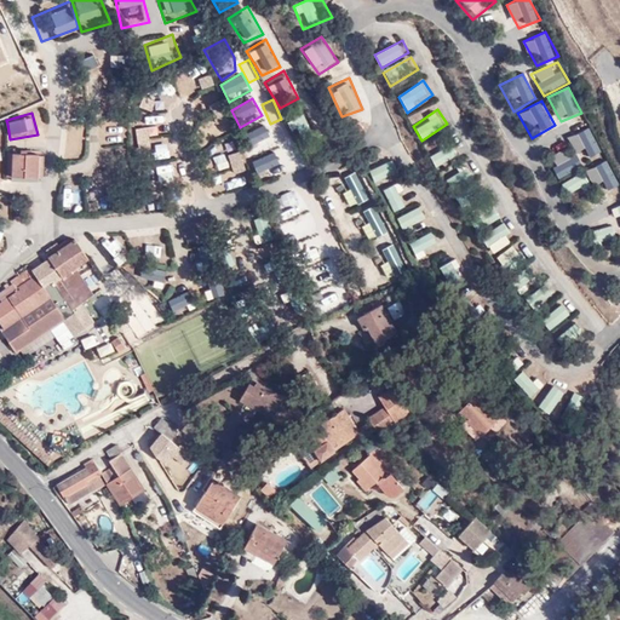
[(357,120),(345,127),(350,135),(362,127),(357,120)]
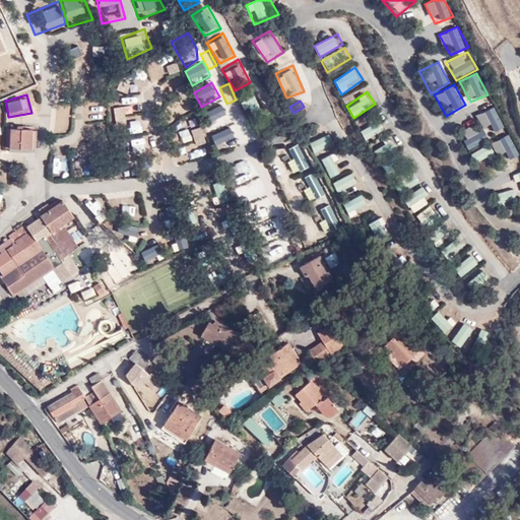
[(222,103),(205,113),(212,127),(231,117),(222,103)]
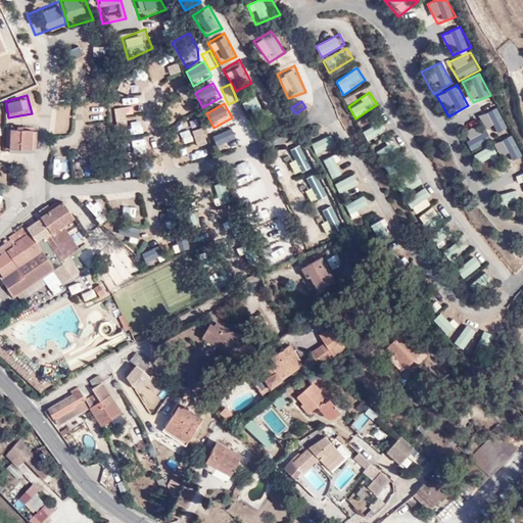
[(480,115),(490,136),(509,129),(497,107),(480,115)]
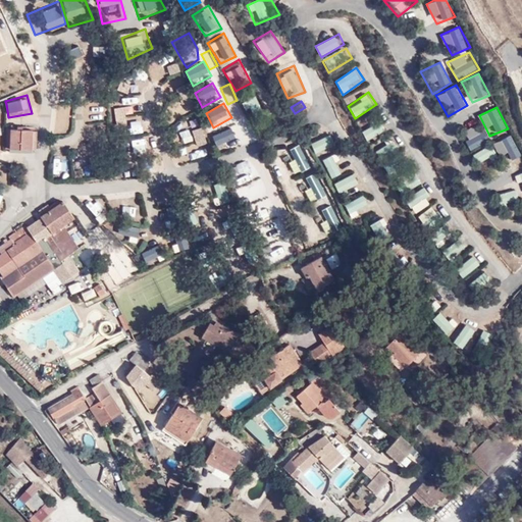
[(133,117),(134,131),(148,128),(147,116),(133,117)]
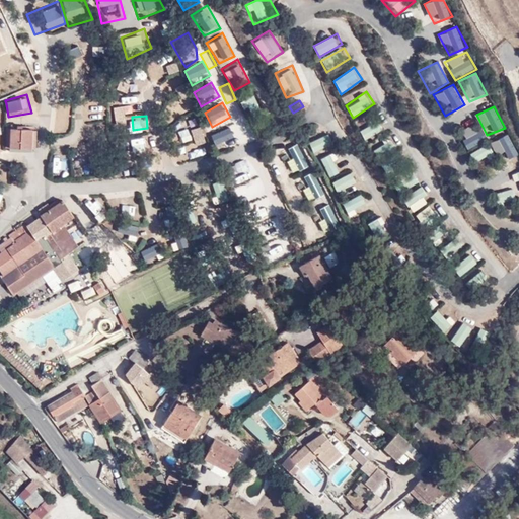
[(388,128),(379,116),(359,130),(367,143),(388,128)]
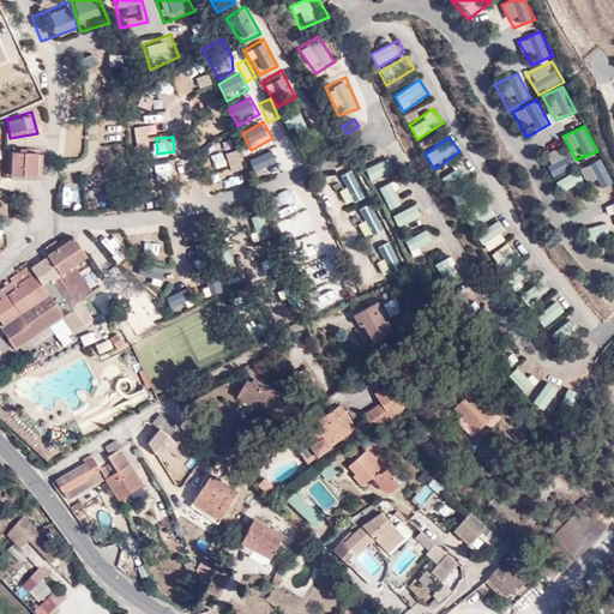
[(292,168),(302,163),(292,138),(282,142),(292,168)]
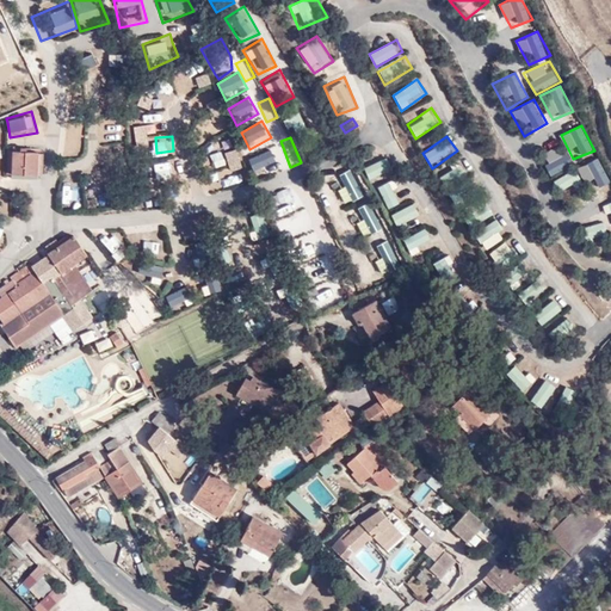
[(538,154),(550,177),(572,168),(559,143),(538,154)]
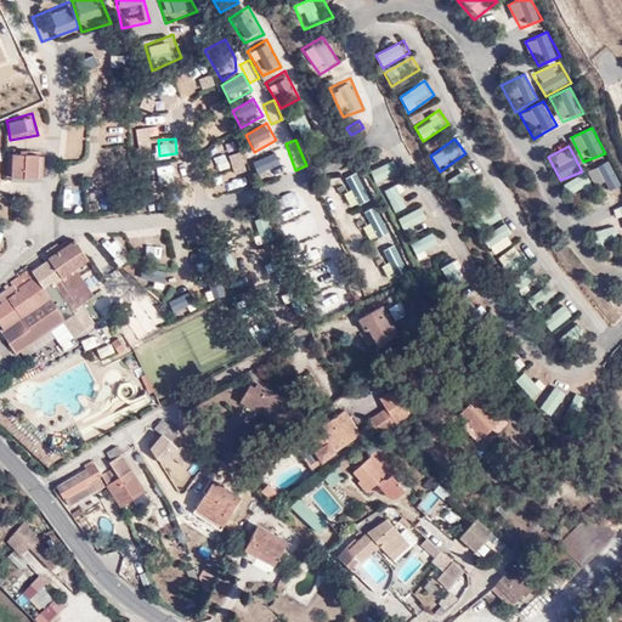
[(35,150),(9,148),(9,177),(34,177),(35,150)]
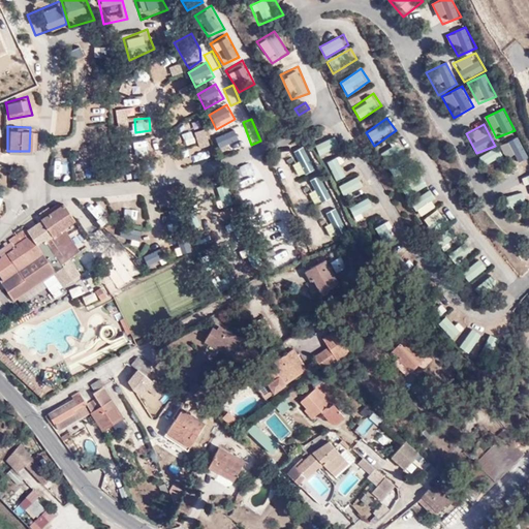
[(236,127),(214,136),(222,155),(247,146),(236,127)]
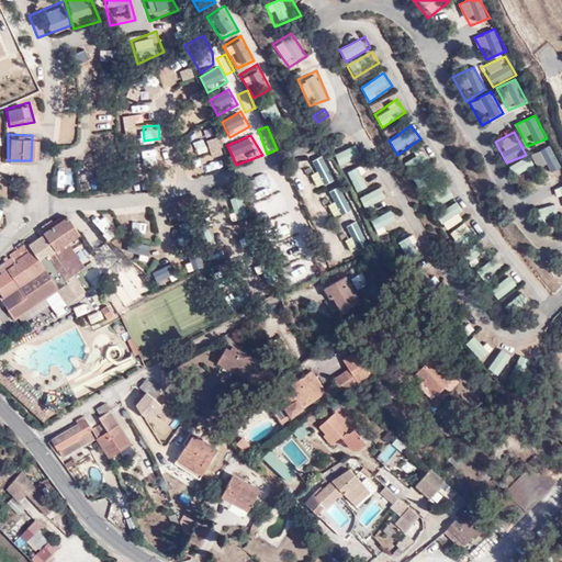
[(362,159),(356,144),(335,156),(343,169),(362,159)]
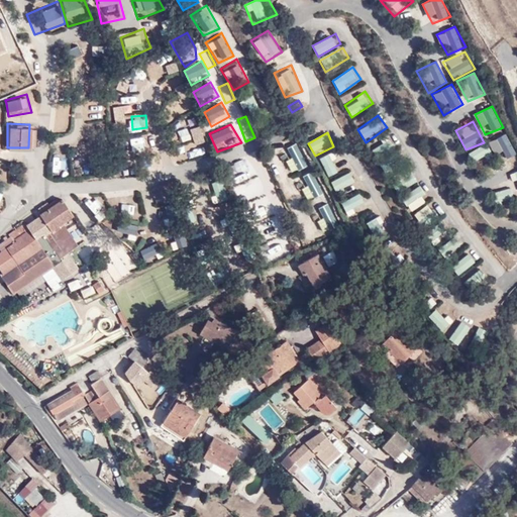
[(489,142),(499,162),(516,153),(506,133),(489,142)]
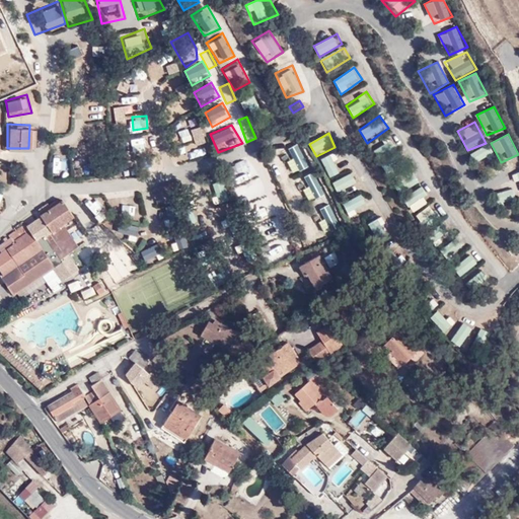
[(310,168),(298,144),(281,152),(293,175),(310,168)]
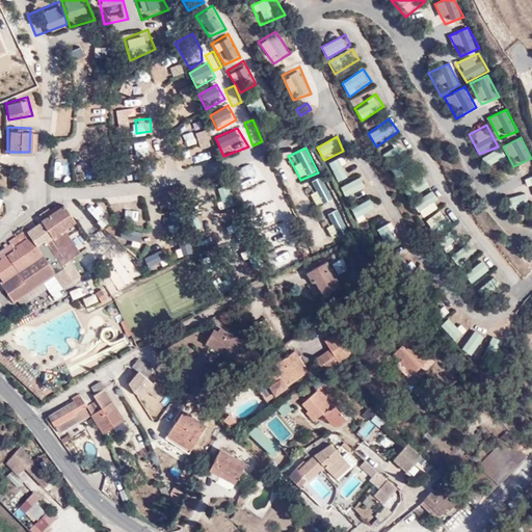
[(482,158),(494,179),(512,170),(501,150),(482,158)]
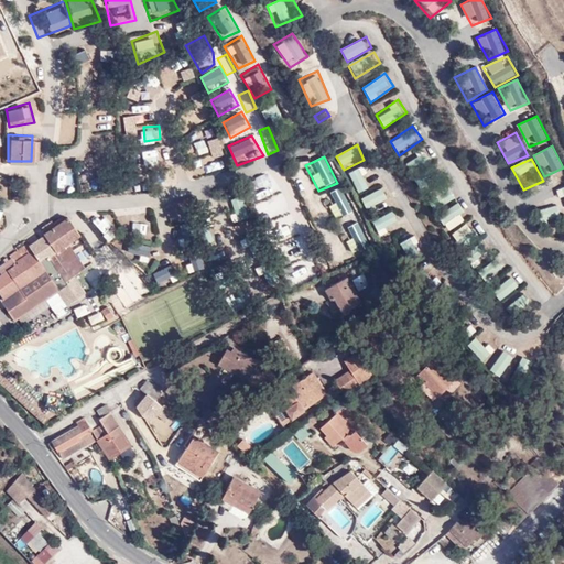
[(378,181),(370,166),(349,177),(357,192),(378,181)]
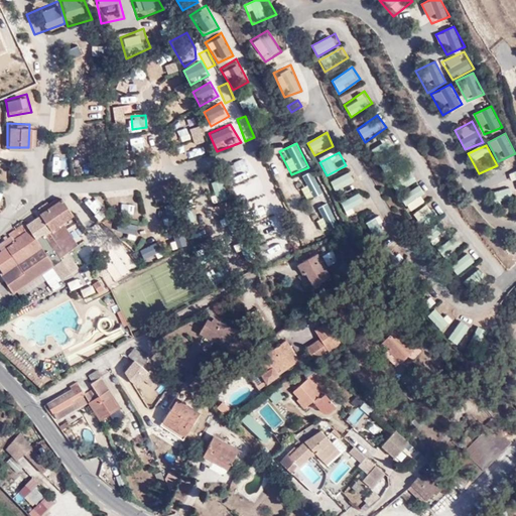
[(264,159),(254,162),(260,186),(271,183),(264,159)]
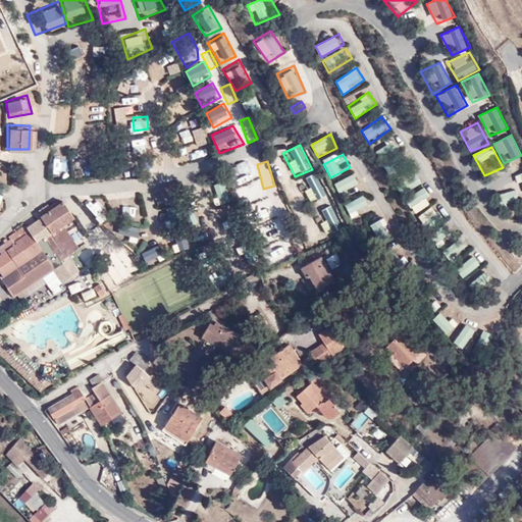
[(328,196),(315,171),(299,179),(311,203),(328,196)]
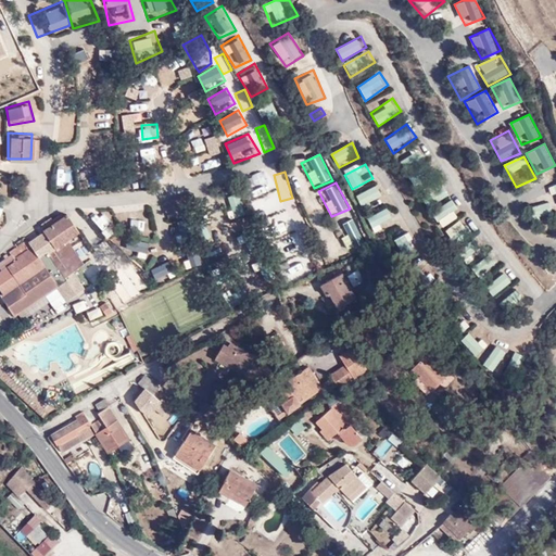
[(382,199),(376,185),(355,196),(363,210),(382,199)]
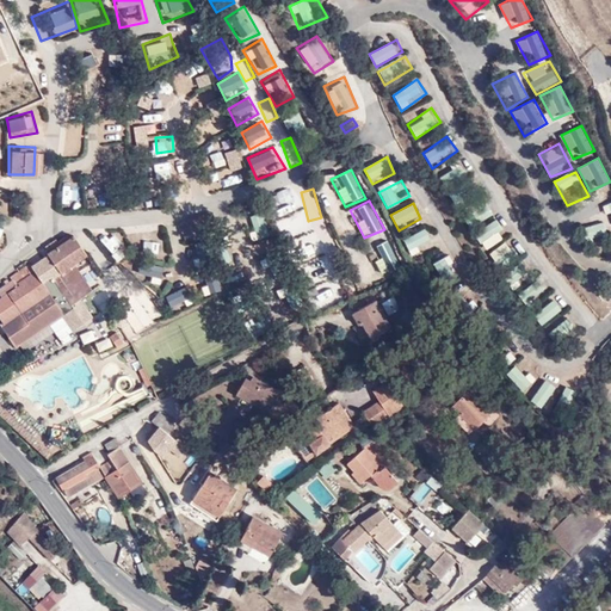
[(597,216),(578,228),(592,250),(610,240),(597,216)]
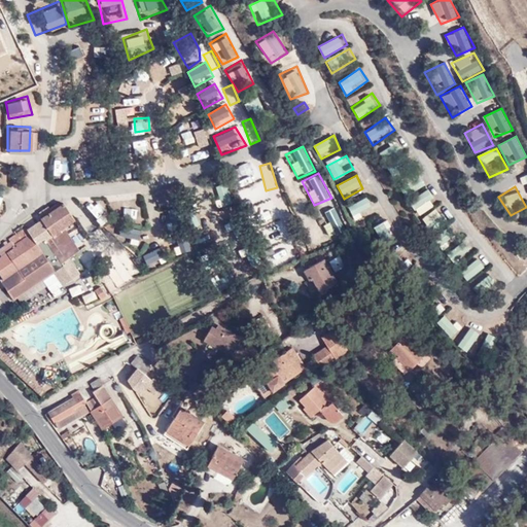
[(441,200),(430,188),(408,207),(418,218),(441,200)]
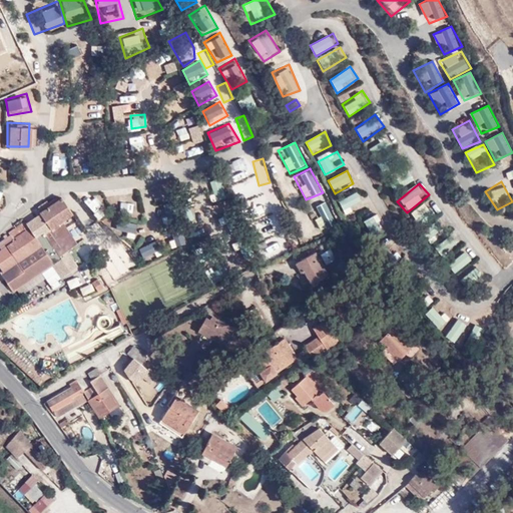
[(273,184),(263,189),(270,205),(280,201),(273,184)]
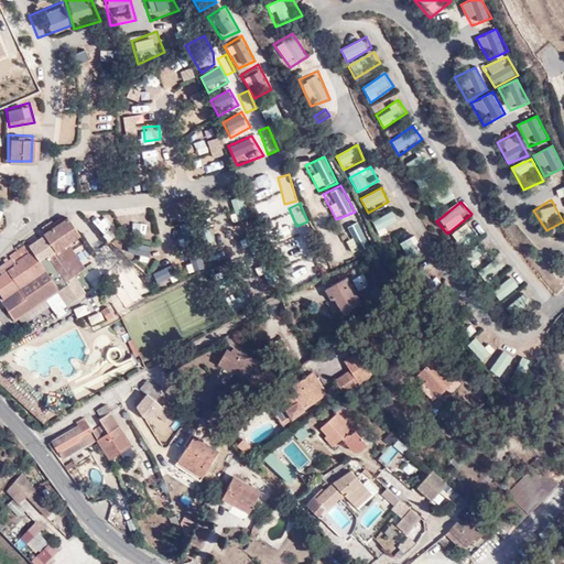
[(400,225),(393,209),(372,220),(380,235),(400,225)]
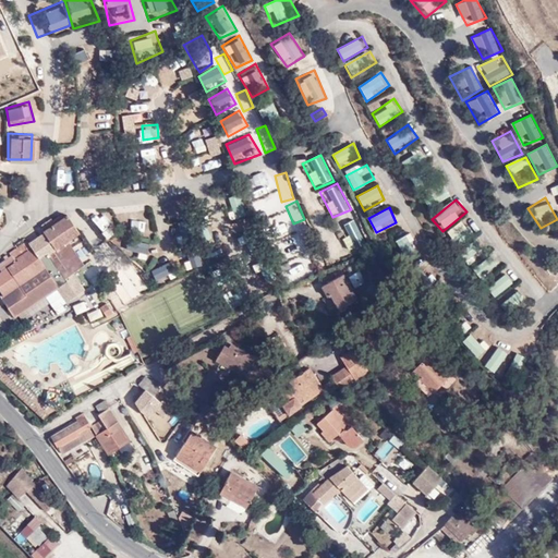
[(19,243),(3,253),(5,256),(0,259),(0,296),(1,299),(12,315),(53,287),(56,286),(62,281),(61,279),(65,276),(76,269),(60,243),(64,241),(76,232),(63,215),(39,231),(43,237),(23,250),(19,243)]
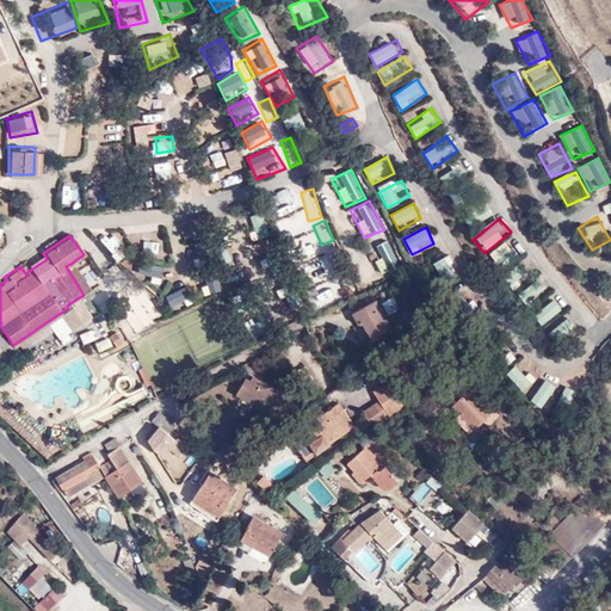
[(402,265),(388,236),(369,246),(382,275),(402,265)]
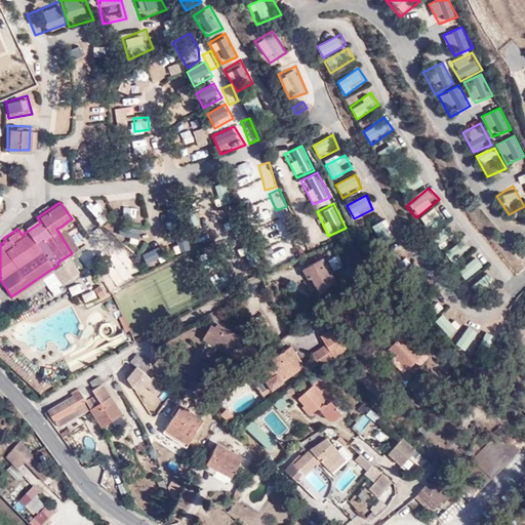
[(452,215),(442,203),(419,221),(430,233),(452,215)]
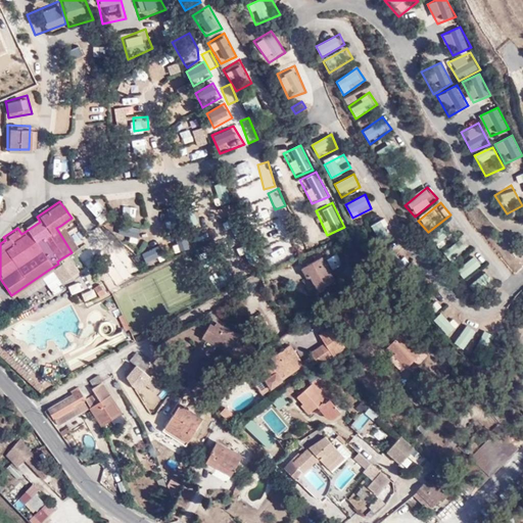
[(134,212),(133,203),(119,204),(120,214),(134,212)]
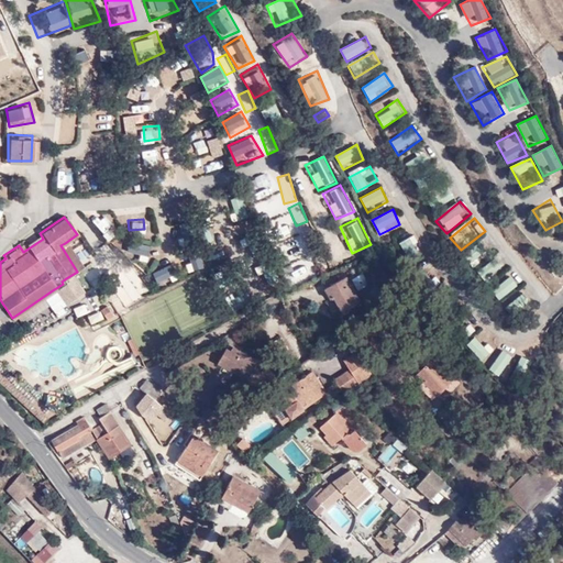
[(430,252),(416,233),(398,243),(414,262),(430,252)]
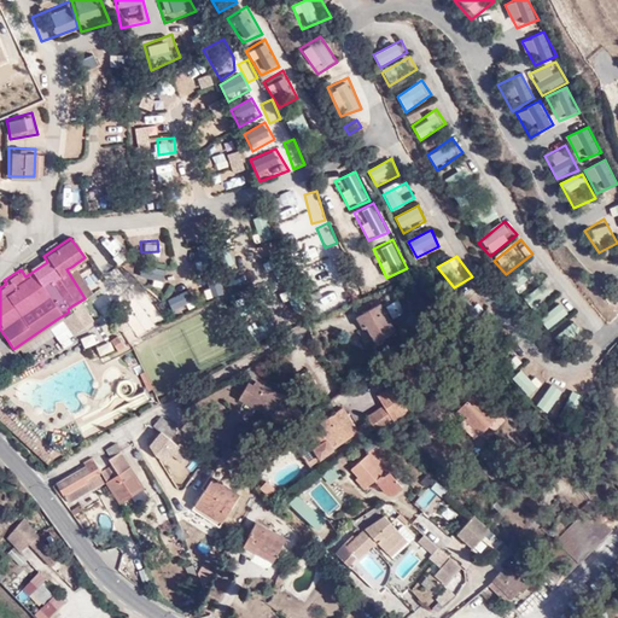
[(547,274),(535,260),(508,281),(520,296),(547,274)]
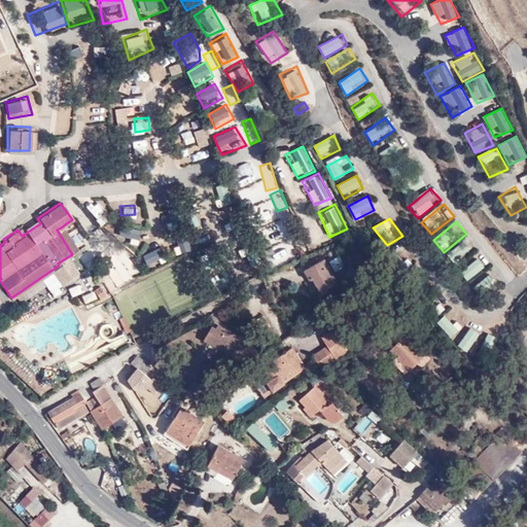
[(57,230),(72,254),(76,251),(61,227),(57,230)]
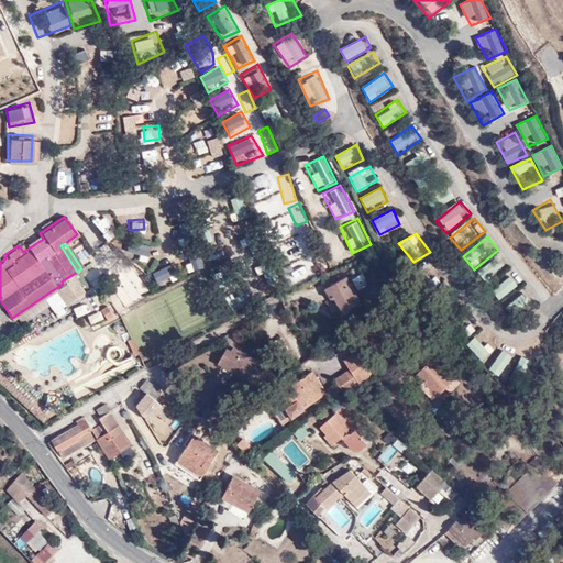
[(83,246),(75,252),(84,264),(91,258),(83,246)]
